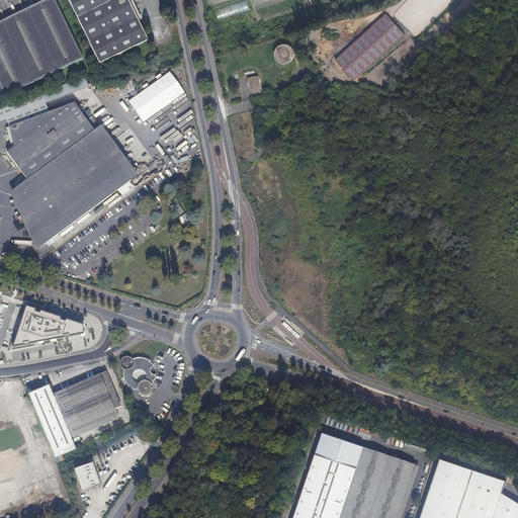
[(83,59),(54,0),(46,0),(0,21),(0,84),(5,95),(6,96),(83,59)]
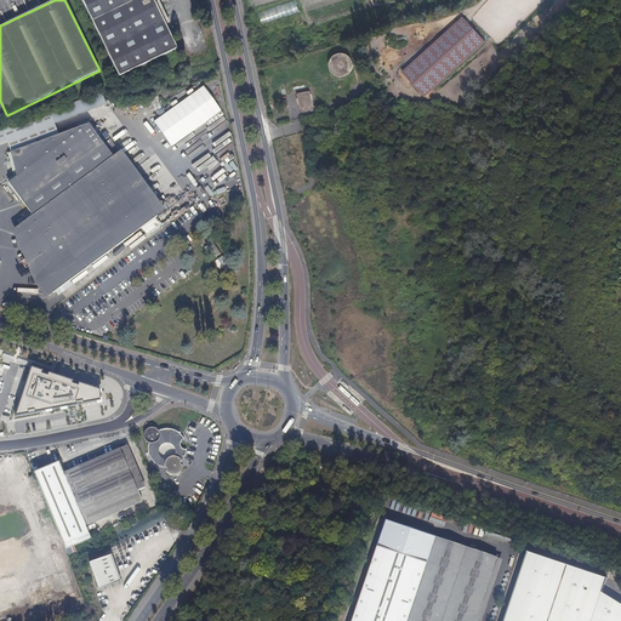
[(81,0),(119,78),(177,49),(153,0),(81,0)]
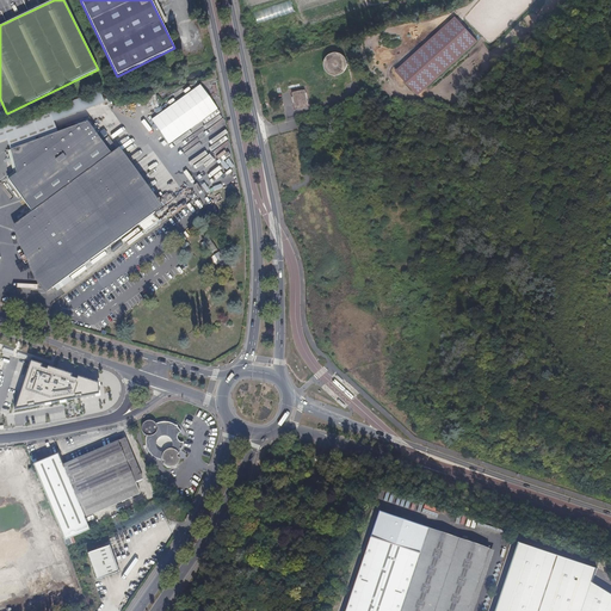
[(259,25),(296,17),(294,5),(255,13),(259,25)]
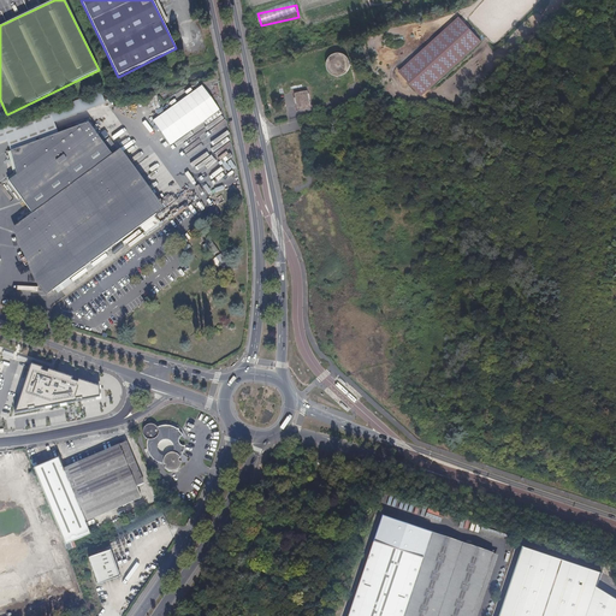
[(401,72),(424,96),(483,42),(461,18),(401,72)]
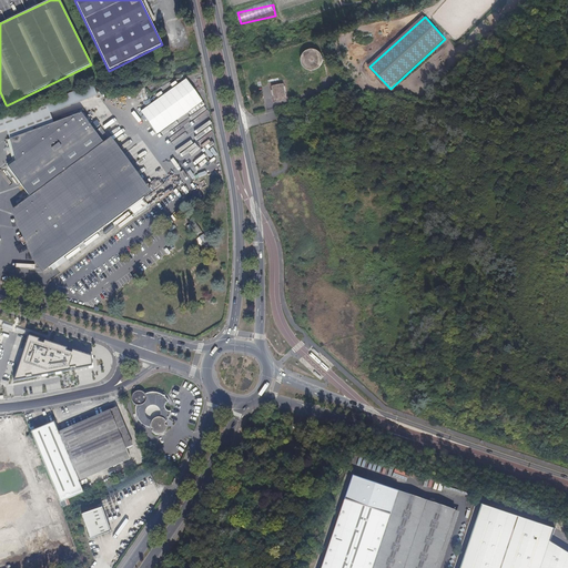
[(323,63),(323,62),(323,60),(323,59),(323,58),(323,57),(322,54),(321,53),(321,52),(320,51),(318,51),(316,50),(315,49),(314,49),(313,49),(312,49),(310,49),(308,49),(307,50),(306,51),(305,51),(304,52),(303,53),(302,54),(302,56),(301,58),(301,59),(301,60),(301,61),(301,63),(301,64),(302,66),(303,67),(304,68),(304,69),(305,70),(307,70),(308,71),(310,71),(311,71),(313,71),(314,71),(315,71),(316,71),(317,70),(318,69),(320,68),(321,67),(322,66),(323,64),(323,63)]
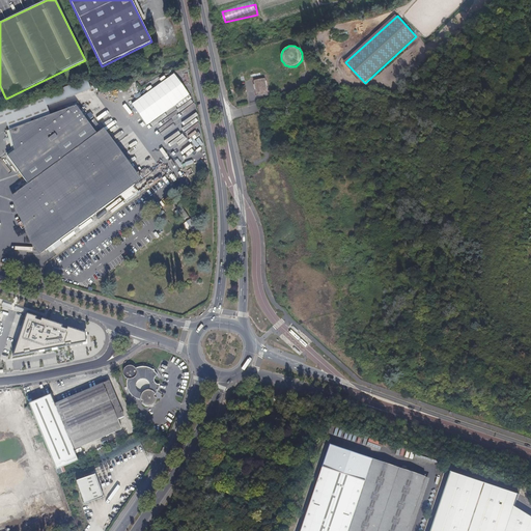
[(311,72),(308,74),(316,81),(318,78),(311,72)]
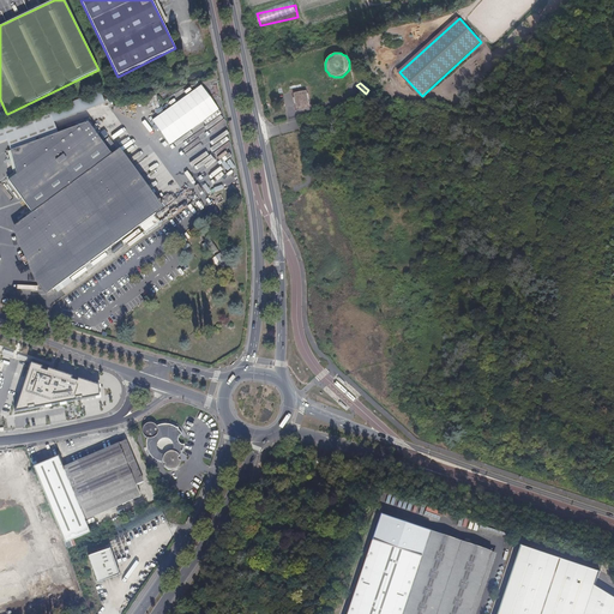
[(308,91),(295,94),(299,110),(312,107),(308,91)]
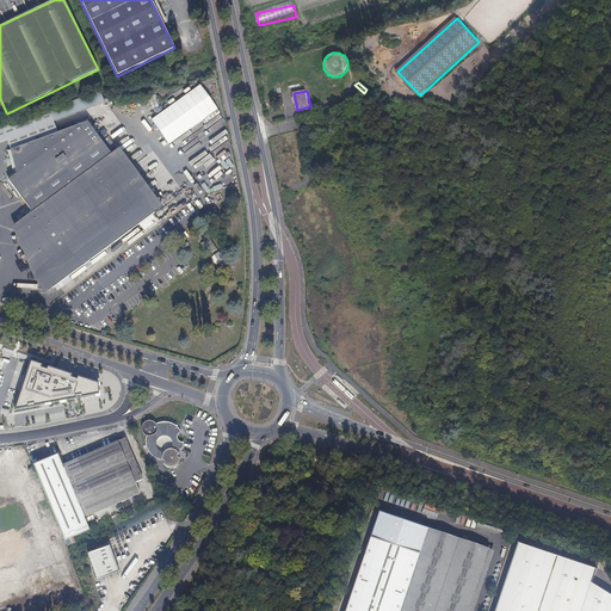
[(154,214),(87,122),(78,125),(11,150),(17,174),(8,180),(10,183),(22,198),(32,213),(19,222),(31,236),(26,239),(37,253),(34,257),(44,271),(41,273),(53,289),(61,282),(80,267),(85,265),(154,214)]
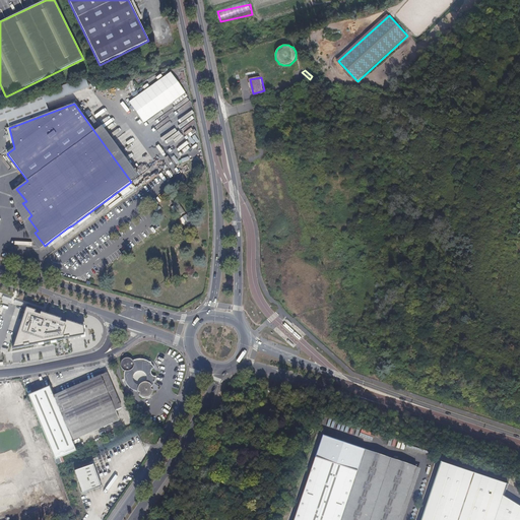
[(92,117),(87,119),(91,126),(96,124),(92,117)]
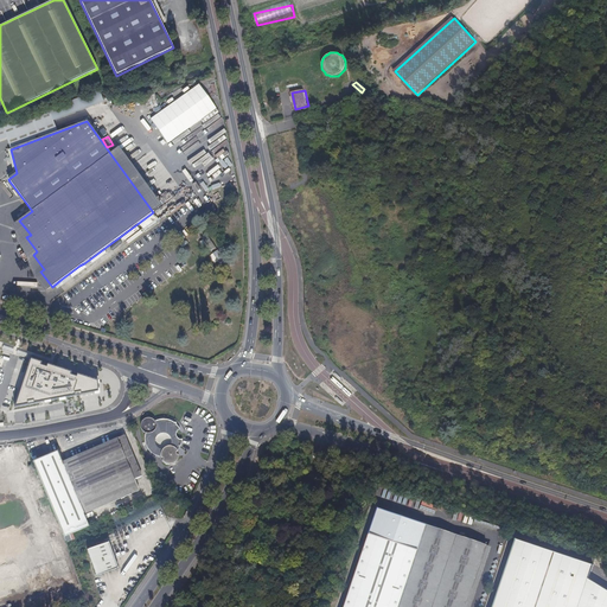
[(200,238),(208,253),(216,248),(209,234),(200,238)]
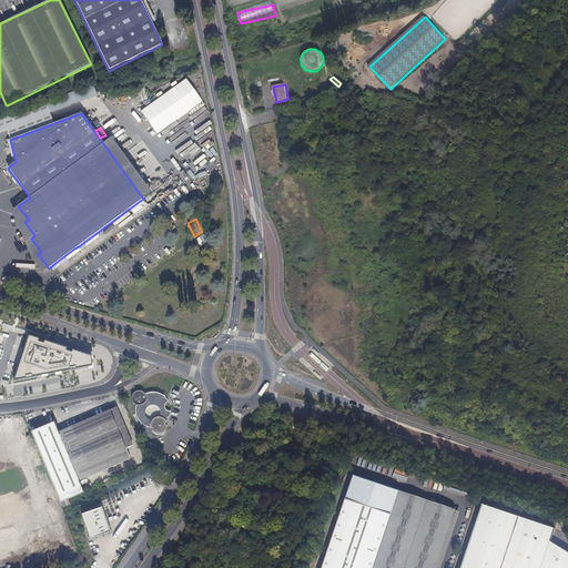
[(203,234),(196,239),(201,246),(209,242),(203,234)]
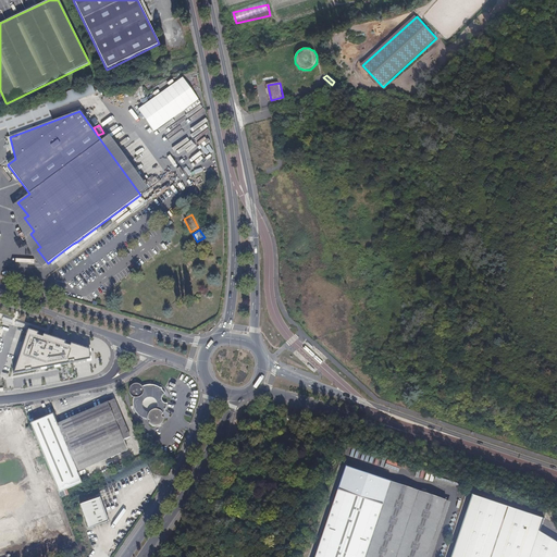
[(58,261),(75,248),(73,244),(56,257),(58,261)]
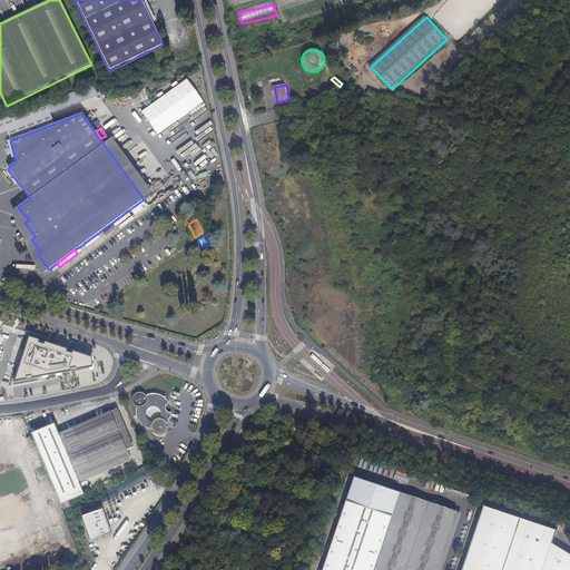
[(50,335),(52,327),(36,323),(33,332),(50,335)]
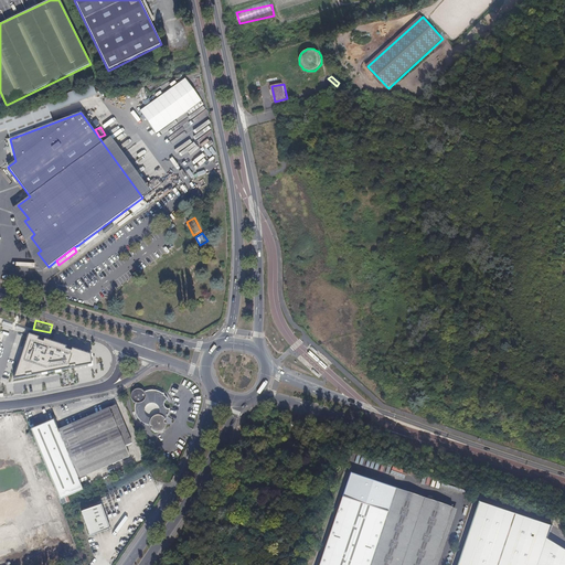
[(89,353),(29,333),(16,377),(92,364),(89,353)]
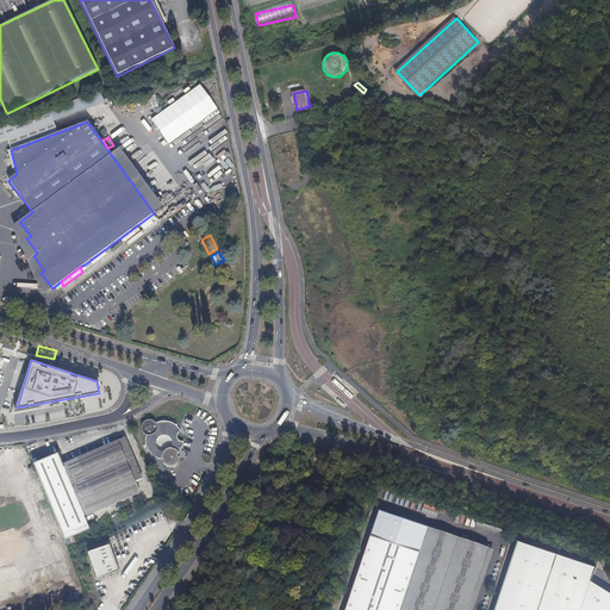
[(151,418),(138,427),(165,470),(187,456),(179,442),(180,442),(175,435),(180,433),(170,417),(156,425),(151,418)]
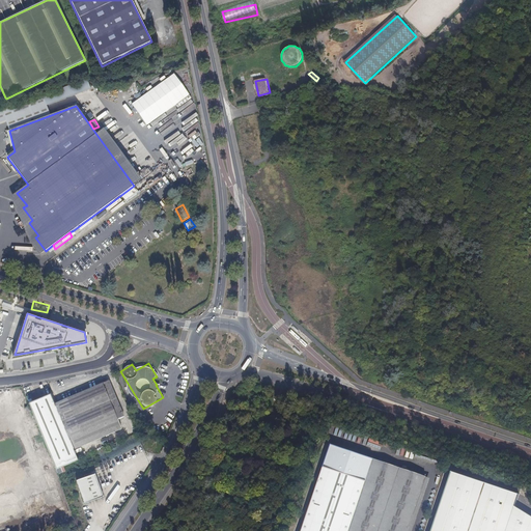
[(123,417),(109,381),(102,384),(54,404),(50,395),(29,403),(56,470),(78,460),(74,450),(121,429),(117,420),(123,417)]
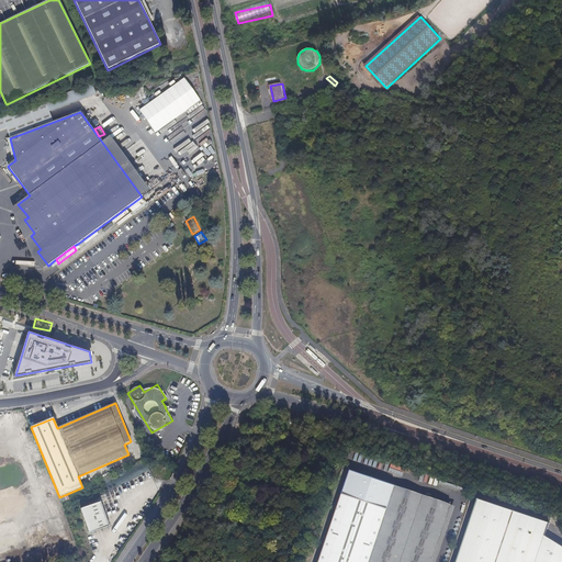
[(285,445),(281,435),(263,444),(268,452),(285,445)]
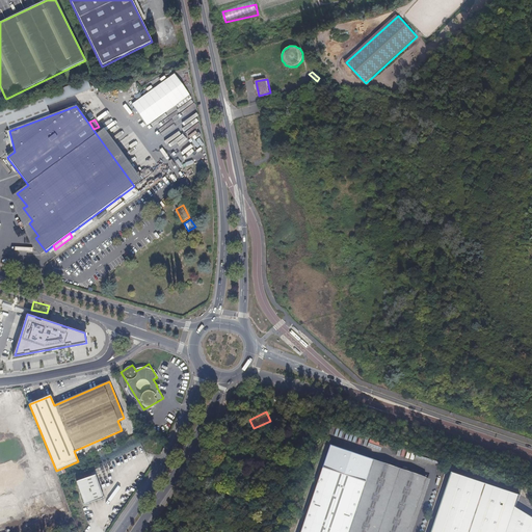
[(278,413),(273,416),(278,428),(284,425),(278,413)]
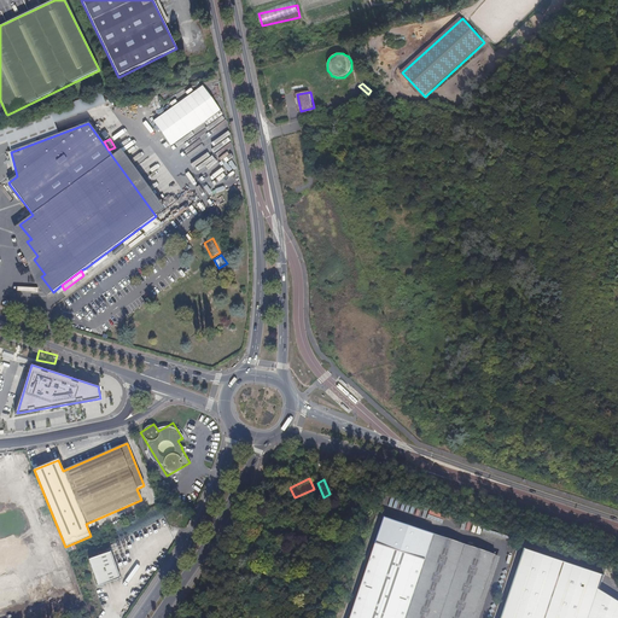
[(9,570),(40,558),(21,509),(0,517),(0,606),(21,598),(9,570)]
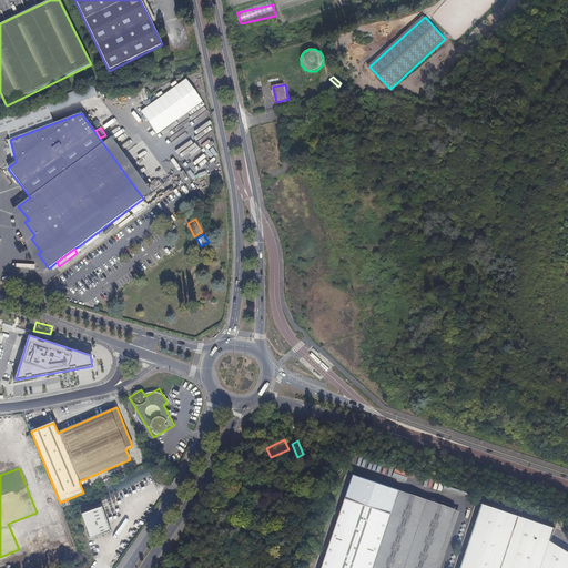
[(352,477),(322,567),(434,567),(453,511),(352,477)]
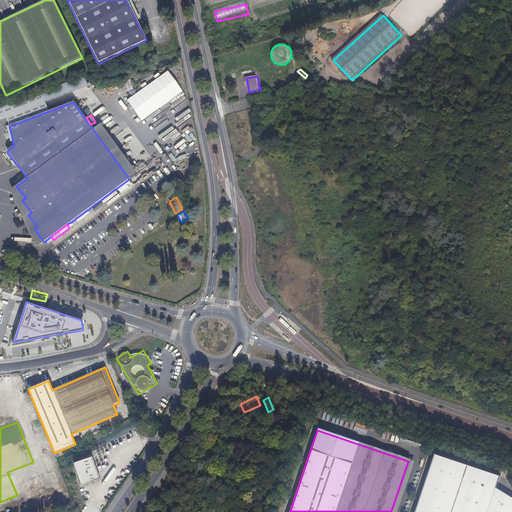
[(469,467),(435,455),(415,511),(511,511),(511,499),(496,490),(503,472),(471,461),(469,467)]
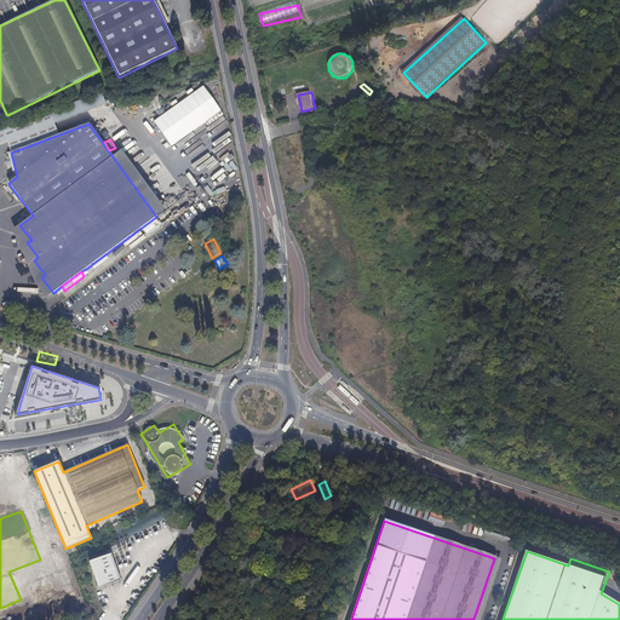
[(121,581),(112,555),(89,562),(98,589),(99,589),(101,589),(102,589),(103,587),(121,581)]
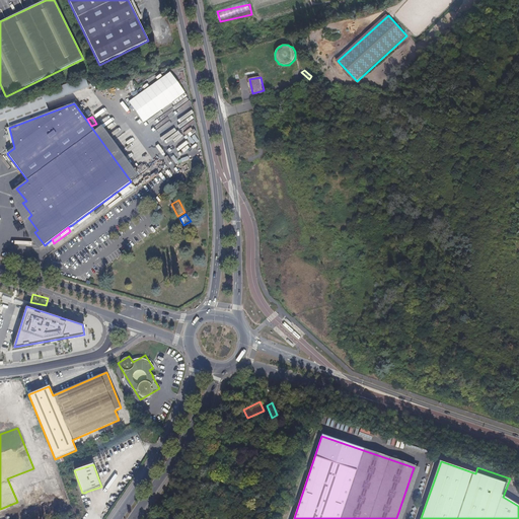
[(401,518),(419,469),(414,467),(396,518),(401,518)]
